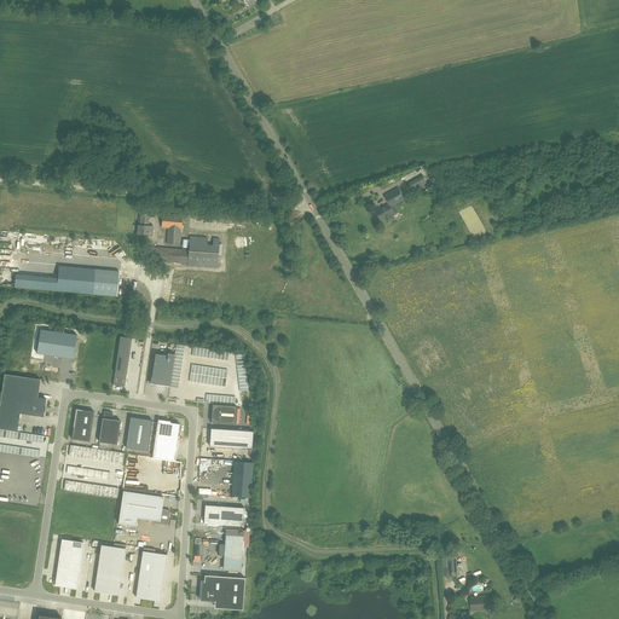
[(417,172),(412,174),(415,177),(405,184),(414,195),(427,185),(417,172)]
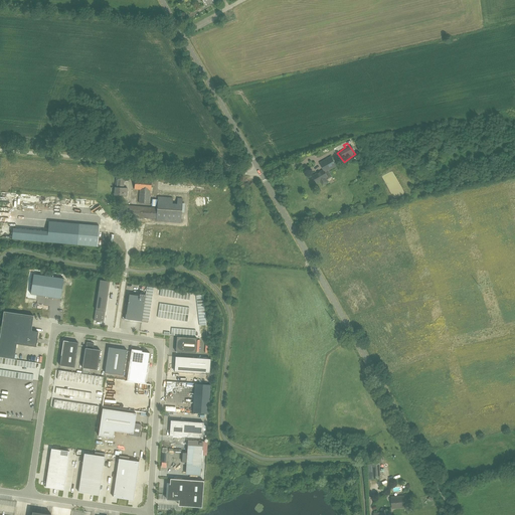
[(328,177),(327,175),(325,172),(336,166),(331,157),(320,163),(324,170),(313,176),(317,183),(320,181),(323,185),(328,182),(326,179),(328,177)]
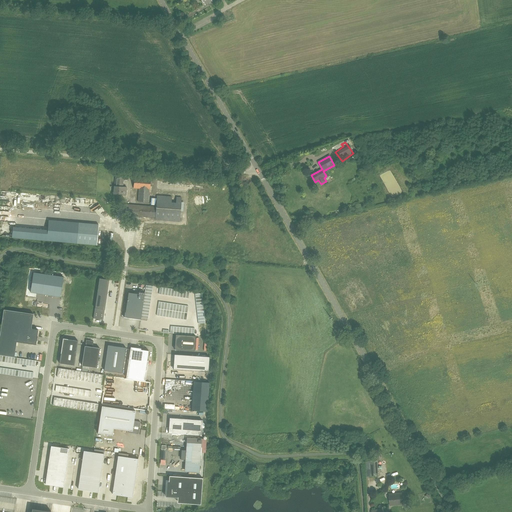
[(116,174),(115,186),(114,186),(113,194),(126,195),(127,187),(123,187),(124,175),(116,174)]
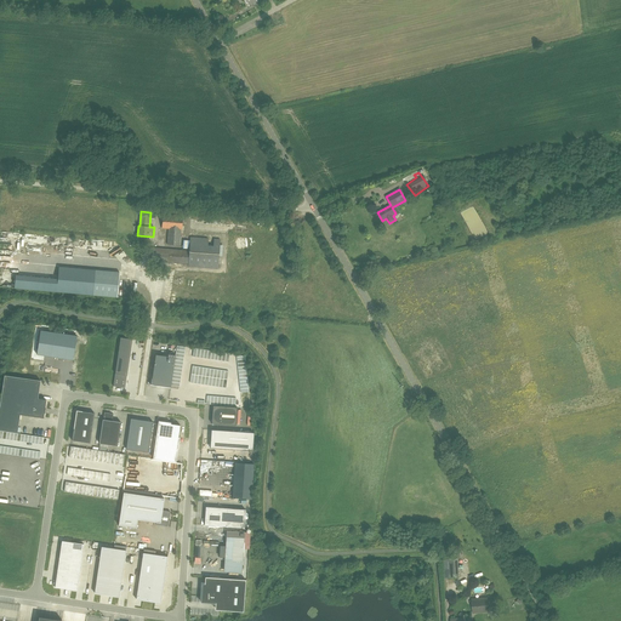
[(161,229),(167,229),(166,244),(181,245),(182,231),(183,216),(163,214),(161,229)]
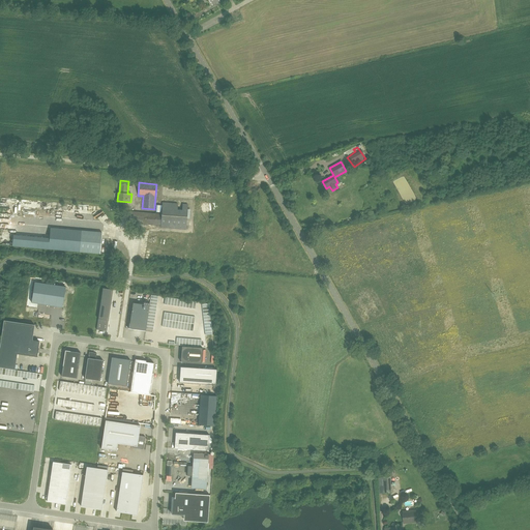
[(186,227),(187,212),(188,204),(163,202),(162,210),(162,214),(129,211),(128,223),(148,225),(160,226),(160,228),(186,229),(186,227)]
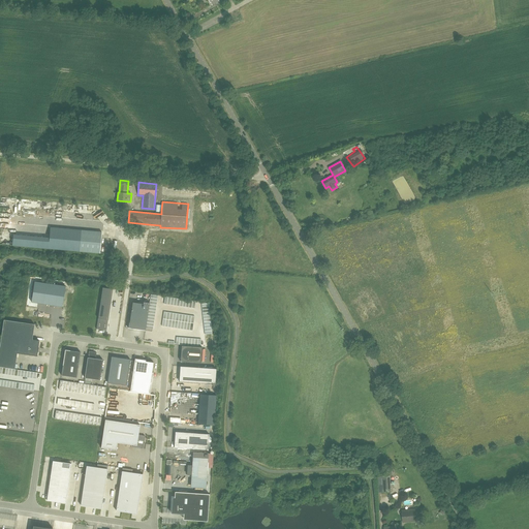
[(16,247),(104,252),(105,230),(54,227),(53,237),(17,235),(16,247)]
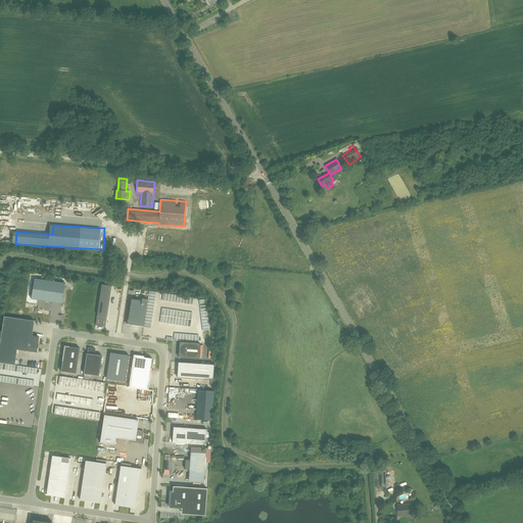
[(31,298),(61,303),(64,283),(34,278),(31,298)]
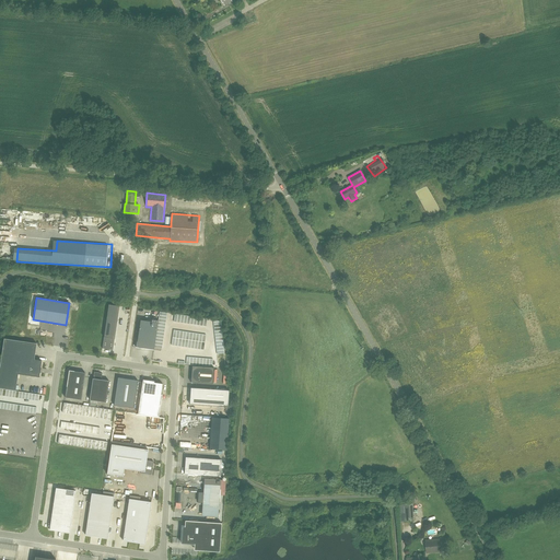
[(113,350),(119,306),(108,304),(102,348),(113,350)]
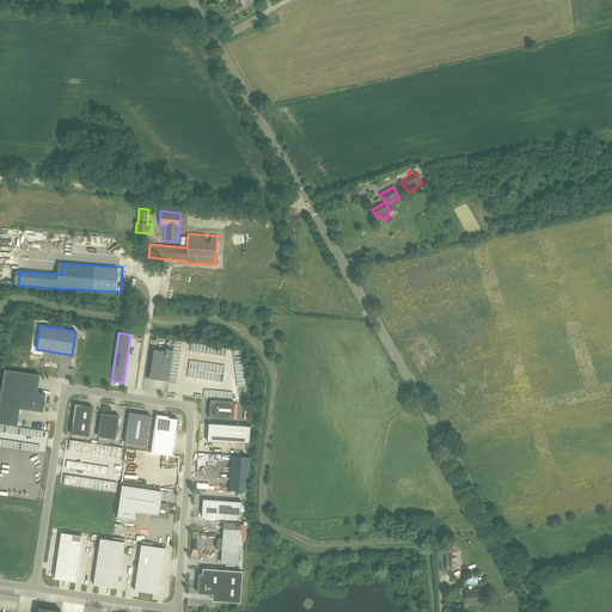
[(150,373),(148,379),(150,379),(159,380),(167,381),(172,350),(165,349),(165,352),(153,349),(150,373)]
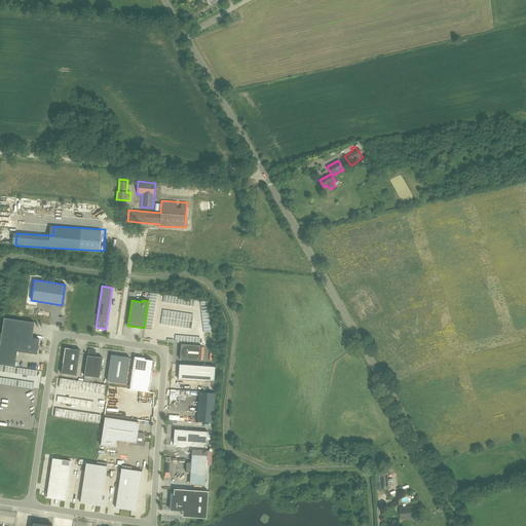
[(4,317),(0,341),(0,364),(3,365),(6,365),(9,366),(12,366),(14,366),(16,351),(37,353),(39,339),(32,337),(34,323),(4,317)]
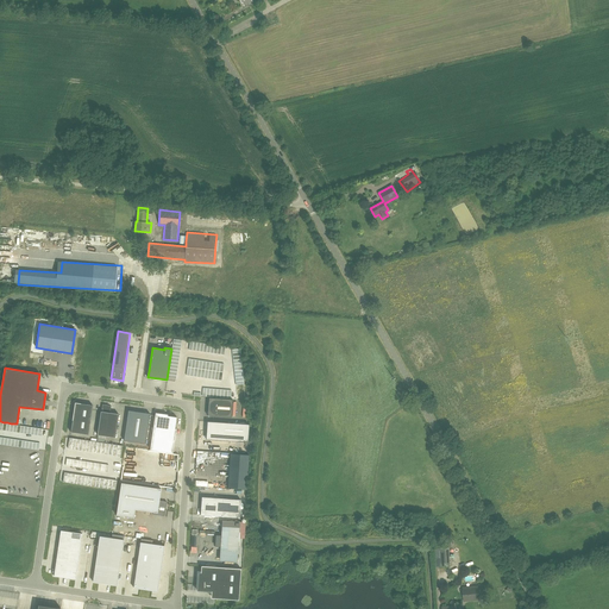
[(211,416),(212,416),(231,418),(233,400),(230,399),(226,399),(223,399),(219,399),(215,399),(212,397),(209,397),(208,410),(208,412),(207,412),(208,416),(211,416)]
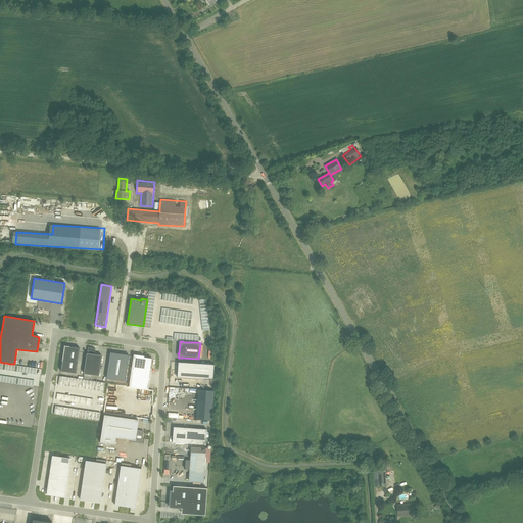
[(60,371),(76,373),(80,348),(64,345),(60,371)]
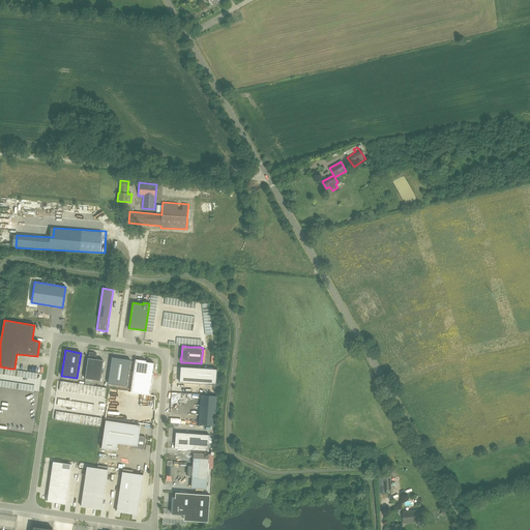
[(102,360),(95,359),(96,353),(89,352),(88,358),(85,378),(99,381),(102,360)]
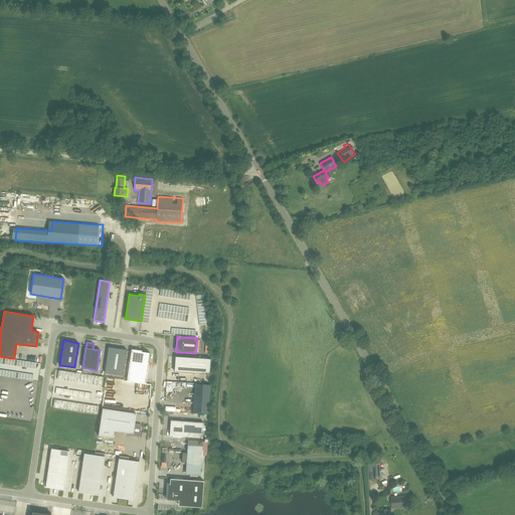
[(127,350),(109,347),(105,372),(123,375),(127,350)]
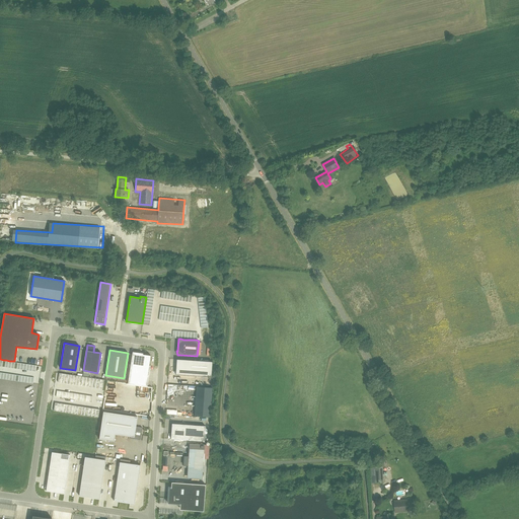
[(132,352),(128,383),(147,386),(150,366),(149,365),(151,356),(143,354),(143,353),(132,352)]
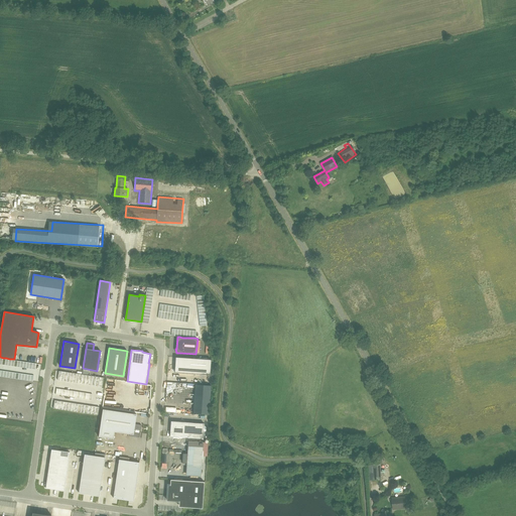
[(211,360),(175,357),(174,372),(210,375),(211,360)]
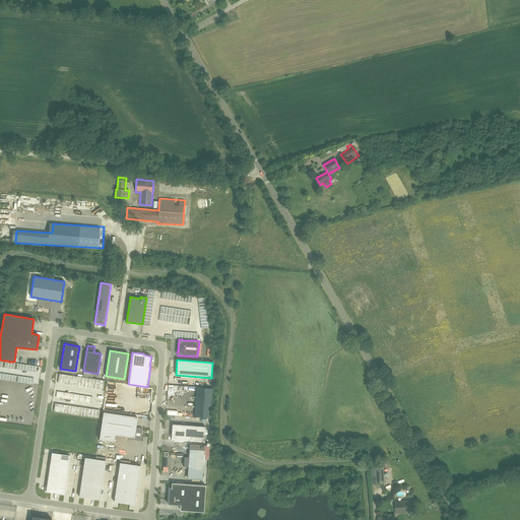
[(107,381),(105,396),(124,399),(127,384),(107,381)]
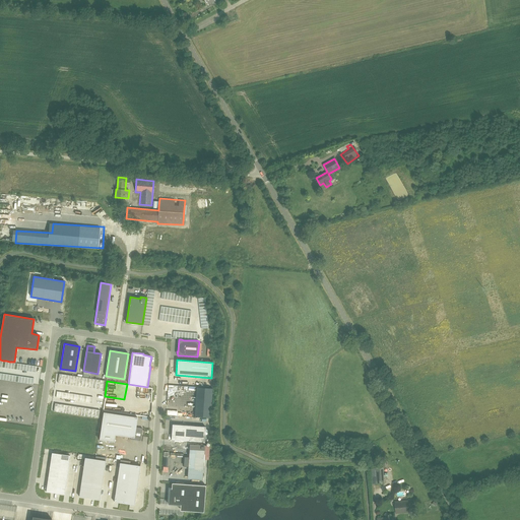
[(197,387),(195,416),(210,417),(212,388),(197,387)]
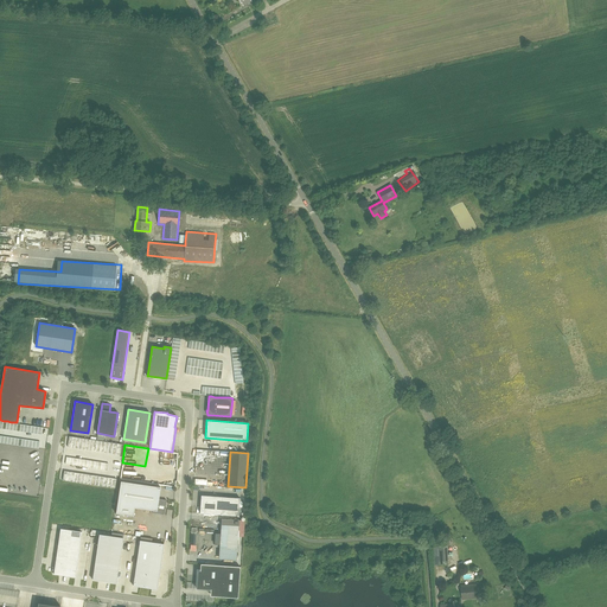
[(133,516),(134,508),(153,510),(152,512),(164,515),(165,509),(164,509),(164,506),(165,506),(166,500),(159,499),(160,487),(121,481),(113,531),(131,534),(133,516)]
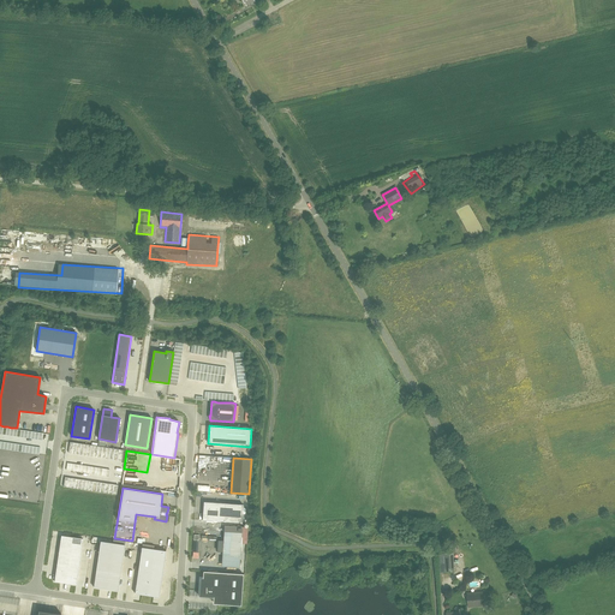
[(243,505),(204,502),(202,520),(242,523),(243,505)]
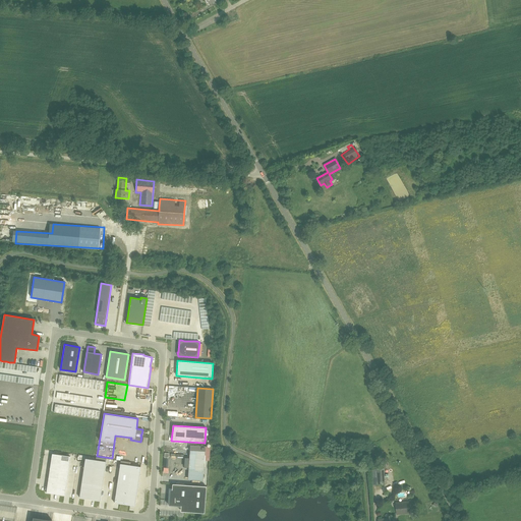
[(189,479),(203,480),(205,446),(191,445),(189,479)]
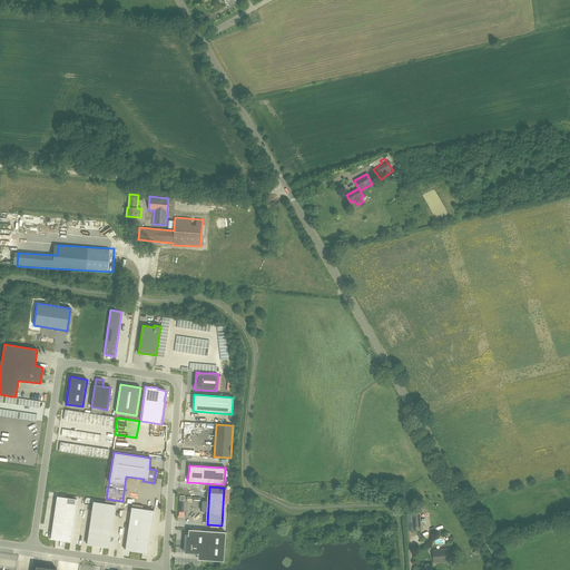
[(57,497),(50,539),(70,542),(77,499),(57,497)]
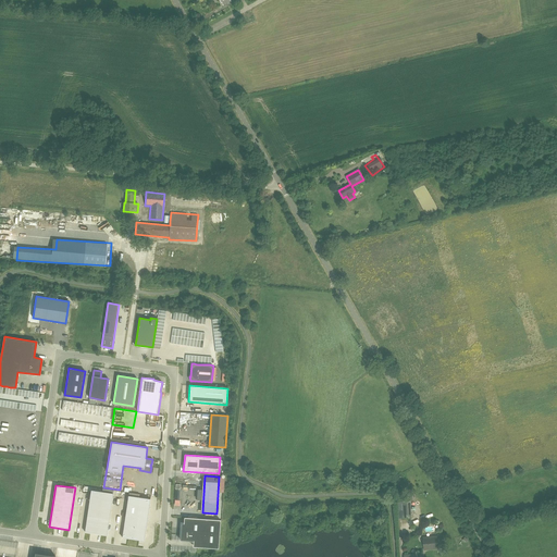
[(91,491),(85,532),(107,535),(113,494),(102,492),(91,491)]
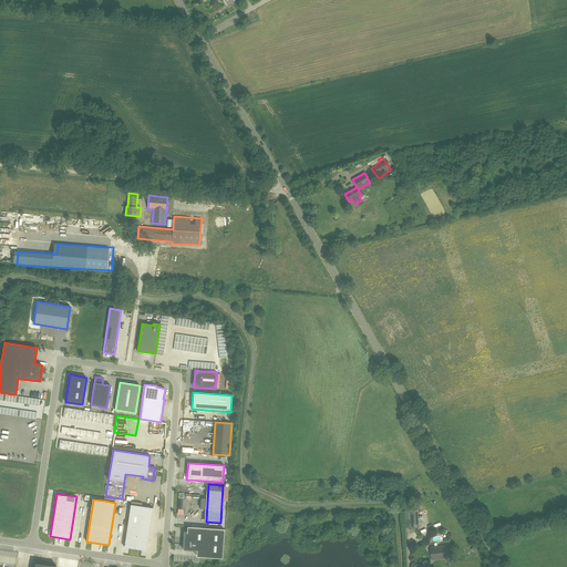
[(131,505),(124,547),(146,550),(153,508),(131,505)]
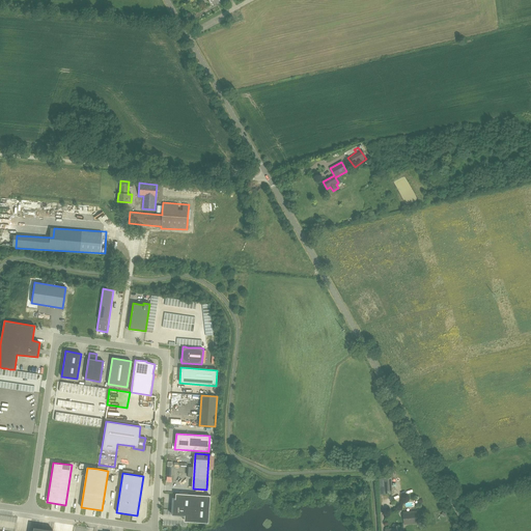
[(391,493),(390,477),(378,477),(379,494),(391,493)]
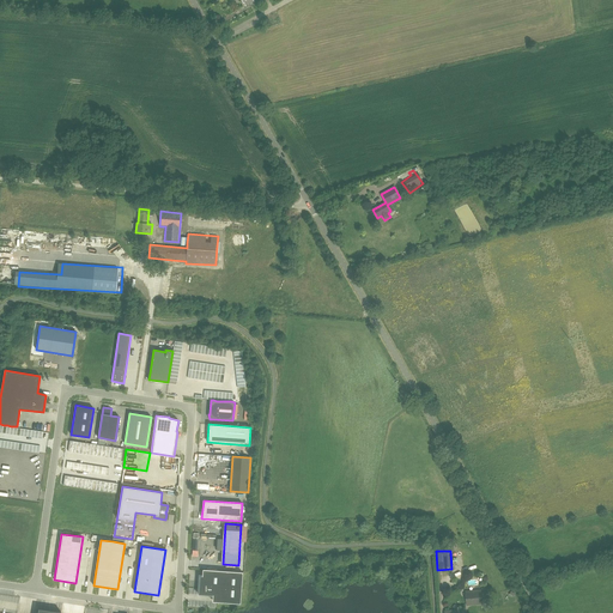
[(205,595),(217,596),(216,602),(241,604),(242,572),(206,570),(206,576),(199,576),(199,577),(200,577),(200,580),(199,580),(199,582),(199,594),(205,594),(205,595)]
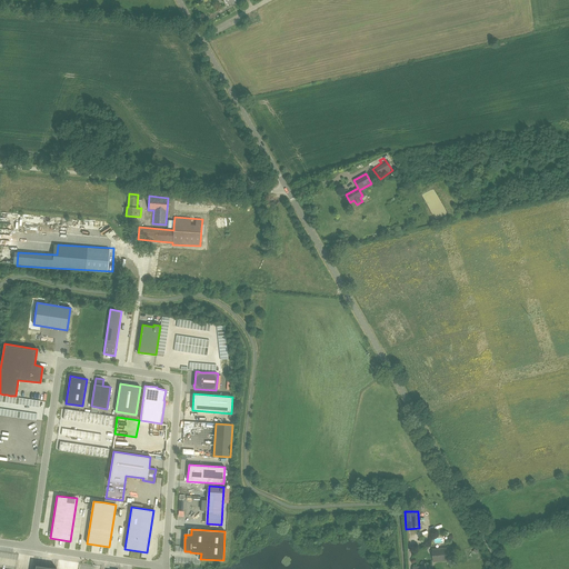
[(447,548),(432,549),(433,561),(448,560),(447,548)]
